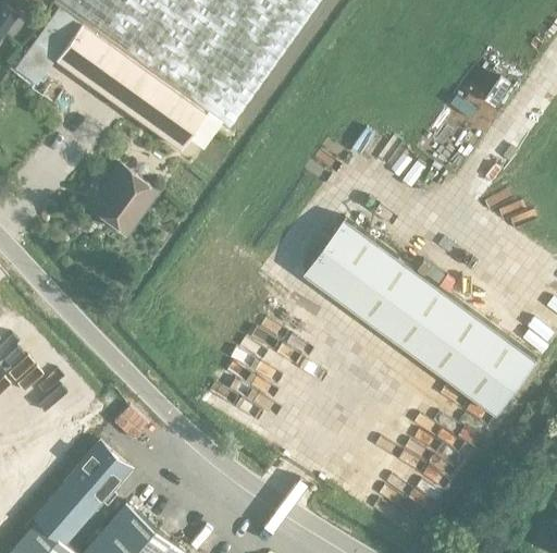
[(56,0),(52,4),(81,25),(56,62),(181,151),(206,114),(229,130),(321,0),(56,0)]
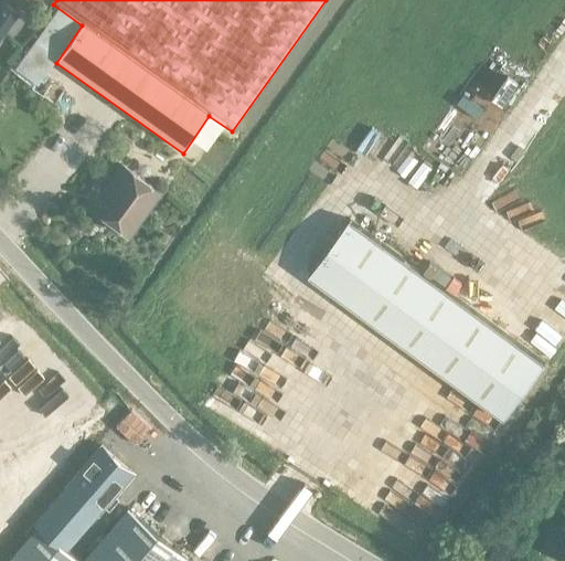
[(43,117),(45,107),(31,104),(29,115),(43,117)]
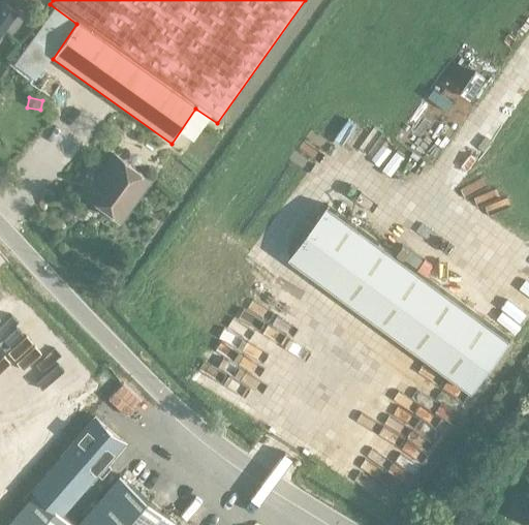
[(150,182),(115,157),(86,198),(120,223),(150,182)]
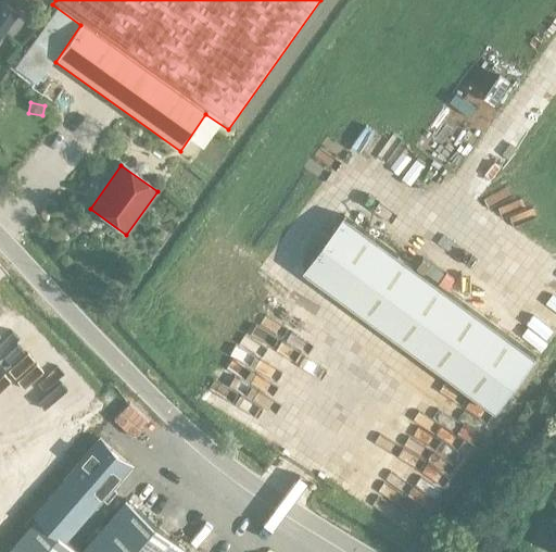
[(344,220),(304,275),(496,415),(536,360),(344,220)]
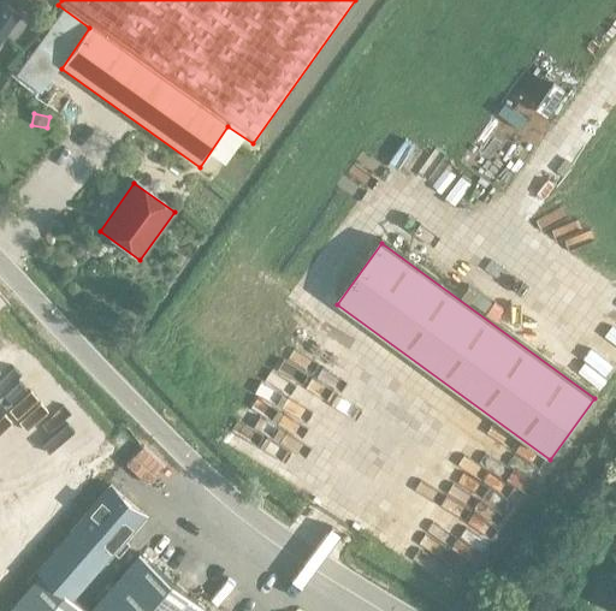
[(498,322),(522,338),(529,328),(505,313),(498,322)]
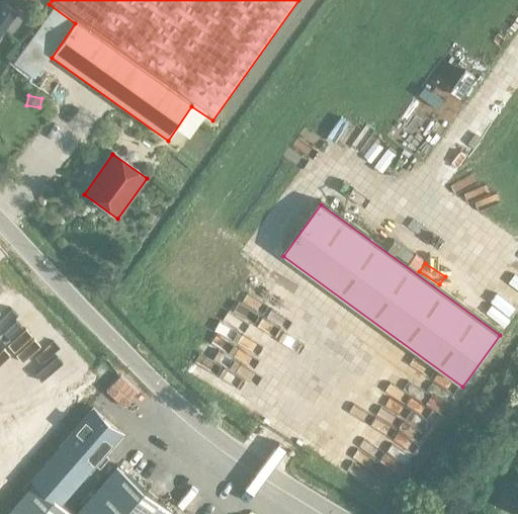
[(241,271),(229,287),(251,305),(263,288),(241,271)]
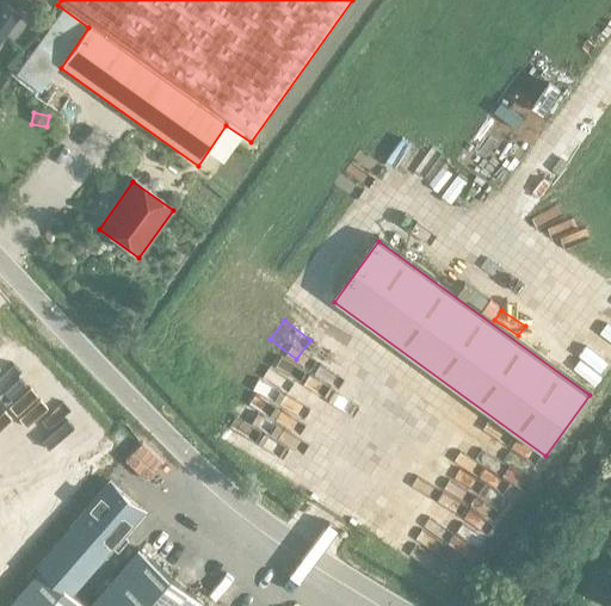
[(0,428),(0,465),(18,446),(0,428)]
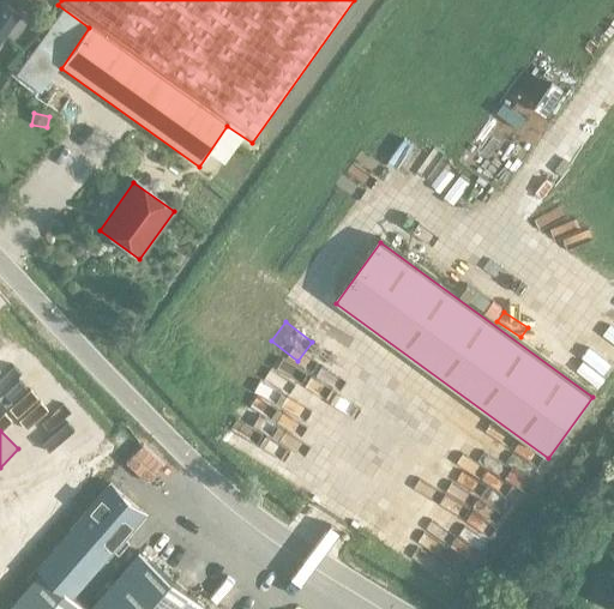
[(113,488),(40,572),(43,576),(13,608),(82,608),(73,601),(116,552),(120,555),(127,547),(122,543),(146,517),(113,488)]
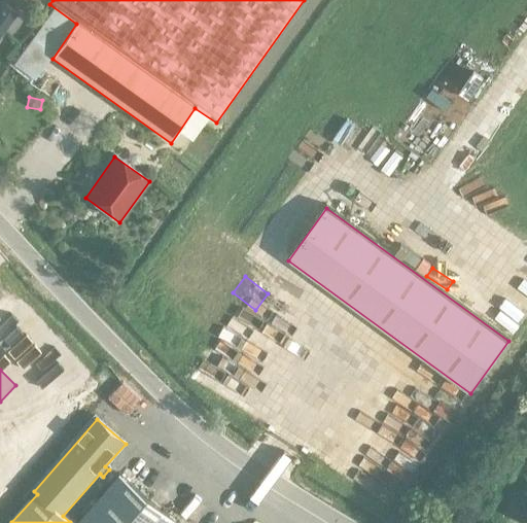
[(172,522),(120,478),(81,522),(172,522)]
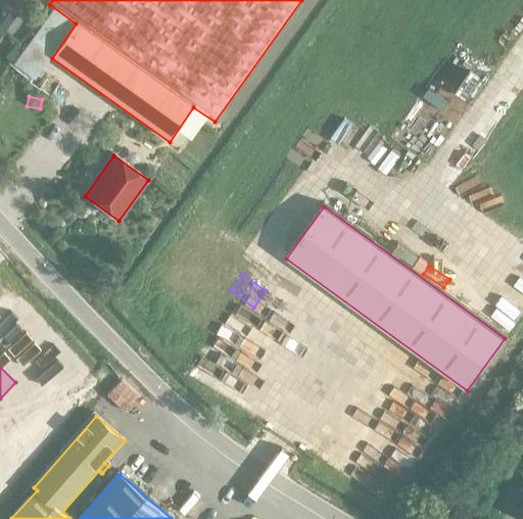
[(195,518),(185,510),(179,518),(195,518)]
